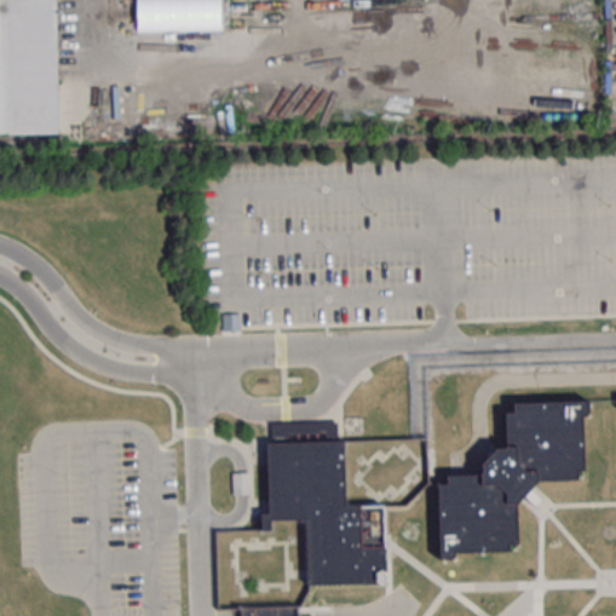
[(0,0),(0,128),(59,128),(58,0),(0,0)]
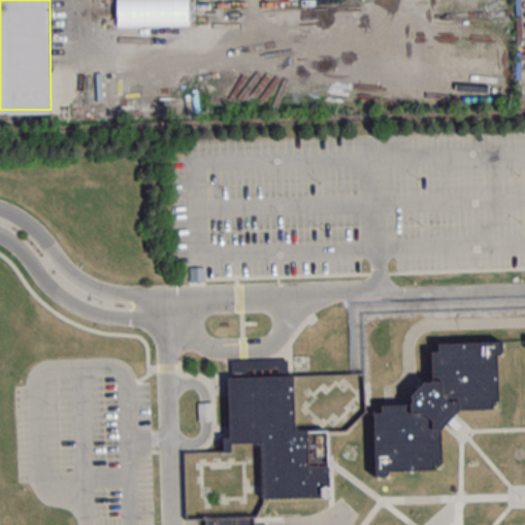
[(501,341),(437,342),(438,351),(430,352),(432,380),(431,381),(424,382),(416,389),(411,393),(411,402),(409,404),(381,404),(381,412),(373,412),(374,477),(386,477),(387,474),(387,470),(433,468),(433,463),(440,463),(440,429),(441,429),(452,418),(458,411),(458,409),(493,408),(492,400),(497,400),(496,353),(499,354),(501,352),(501,341)]
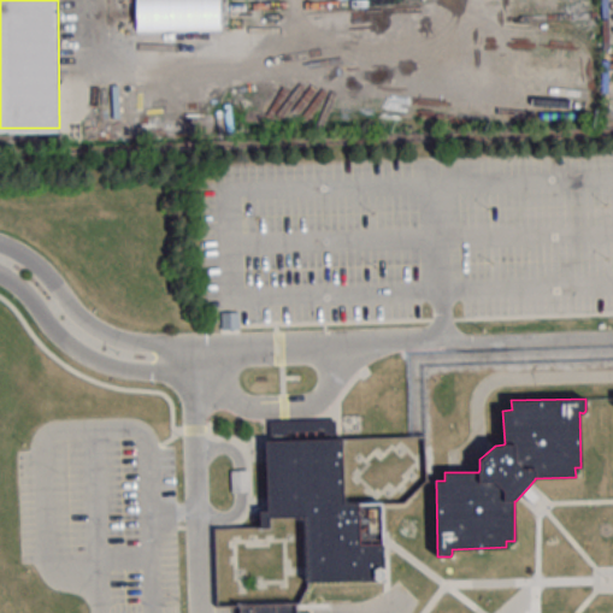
[(260,526),(260,525),(260,510),(267,510),(265,440),(272,440),(271,420),(336,418),(336,437),(341,437),(343,502),(382,501),(383,535),(384,579),(383,579),(373,579),(310,582),(307,582),(305,516),(269,517),(269,526),(260,526)]
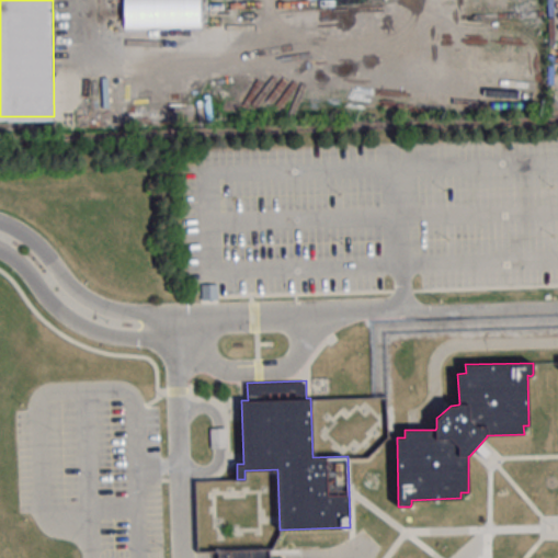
[(212,426),(212,446),(219,445),(228,445),(228,425),(219,425),(212,426)]
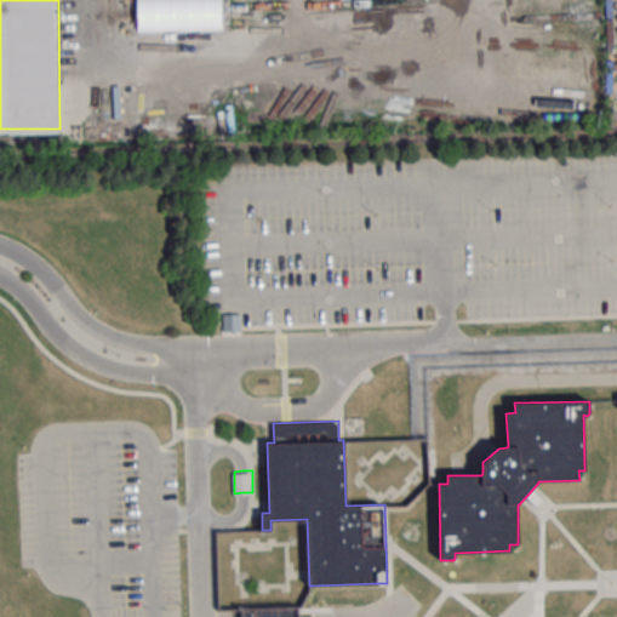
[(241,607),(241,616),(300,616),(300,606),(241,607)]
